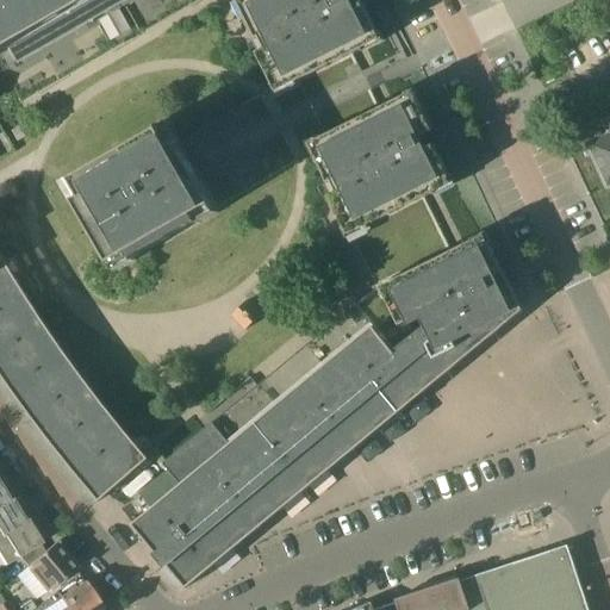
[(349,236),(349,235),(350,236),(350,237),(375,288),(257,385),(257,386),(212,423),(163,464),(168,470),(182,486),(154,510),(135,526),(187,589),(523,311),(510,285),(511,285),(518,281),(514,272),(514,271),(505,274),(490,243),(485,235),(466,246),(452,251),(424,198),(434,193),(453,184),(449,175),(439,153),(434,144),(435,144),(443,139),(439,130),(437,129),(434,131),(423,111),(414,92),(406,95),(380,109),(372,91),(372,89),(362,73),(362,72),(354,54),(362,50),(381,39),(378,32),(366,10),(362,1),(363,0),(0,0),(0,64),(22,103),(199,0),(231,0),(259,53),(257,54),(273,85),(271,86),(272,87),(180,139),(179,139),(178,141),(169,125),(161,130),(75,179),(67,184),(78,201),(117,269),(135,259),(199,222),(218,211),(218,210),(310,156),(330,195),(329,197),(344,228),(349,236)]
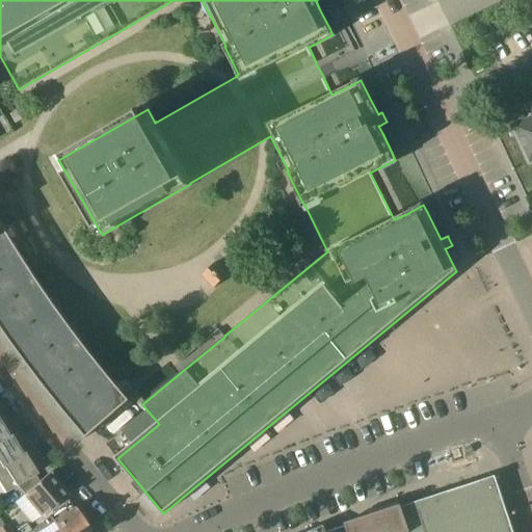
[(531,105),(528,107),(531,115),(531,116),(513,126),(531,163),(531,162),(531,105)]
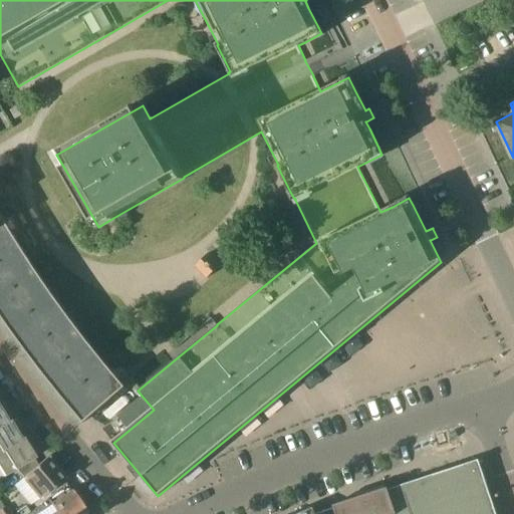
[(63,397),(84,423),(125,387),(114,373),(93,348),(74,323),(55,297),(37,271),(17,240),(0,212),(0,312),(20,341),(42,370),(63,397)]
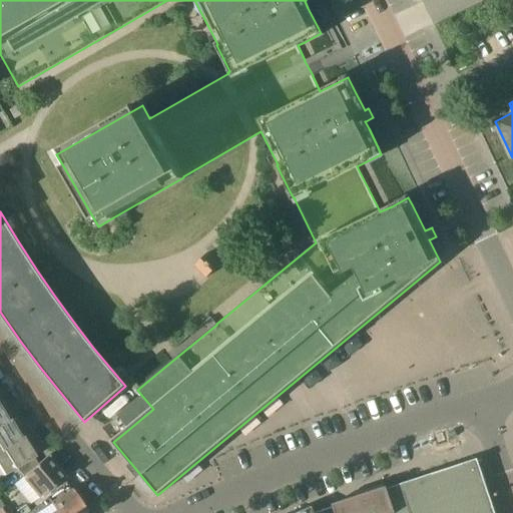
[(8,412),(1,400),(0,400),(0,426),(9,421),(5,415),(8,412)]
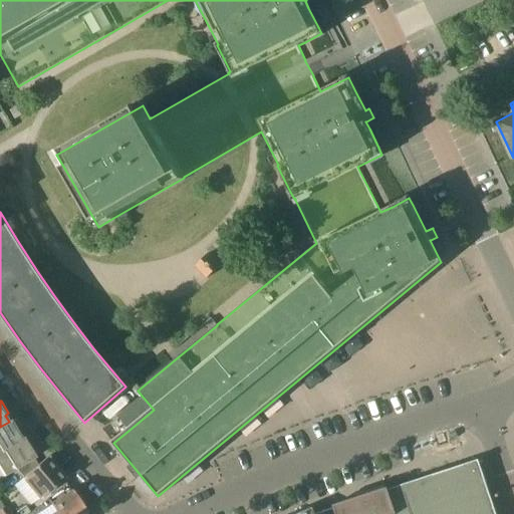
[(21,431),(14,419),(9,422),(0,427),(0,453),(22,439),(18,433),(21,431)]
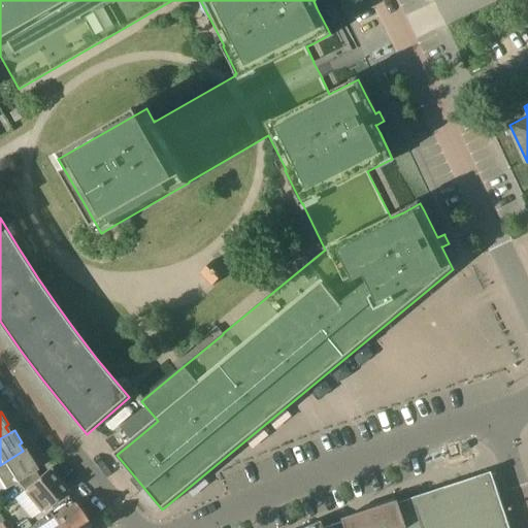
[(0,481),(5,490),(34,470),(36,469),(32,462),(35,460),(28,448),(23,451),(0,465),(0,481)]
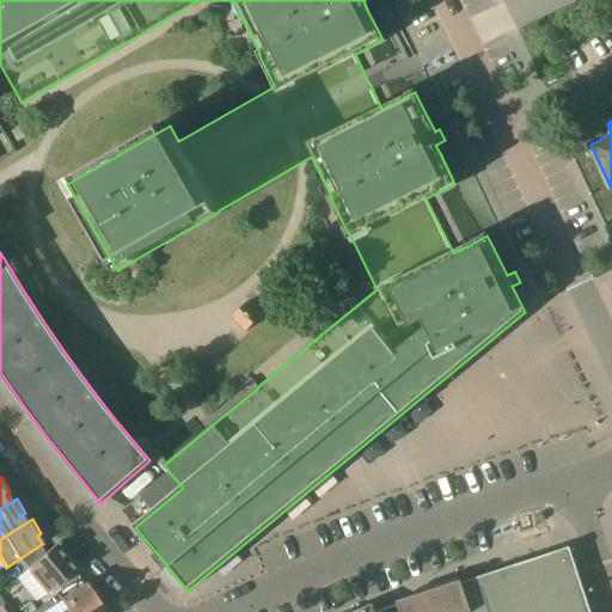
[(46,593),(77,571),(79,569),(57,544),(29,568),(30,568),(29,569),(46,593)]
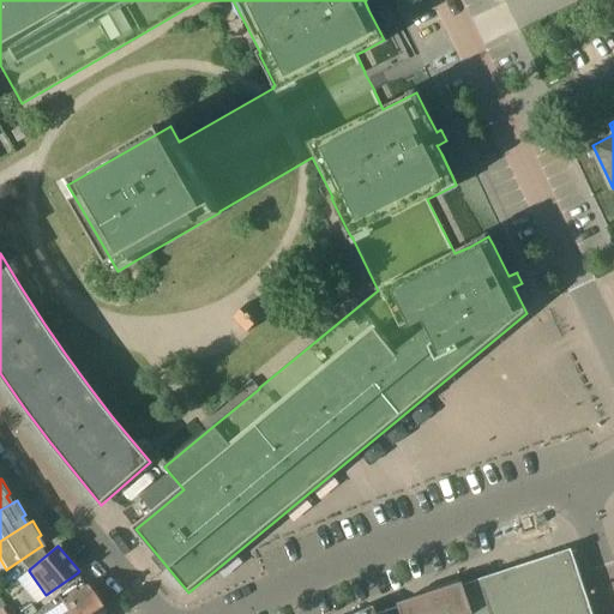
[(427,597),(402,606),(404,613),(594,613),(572,549),(462,585),(427,597)]
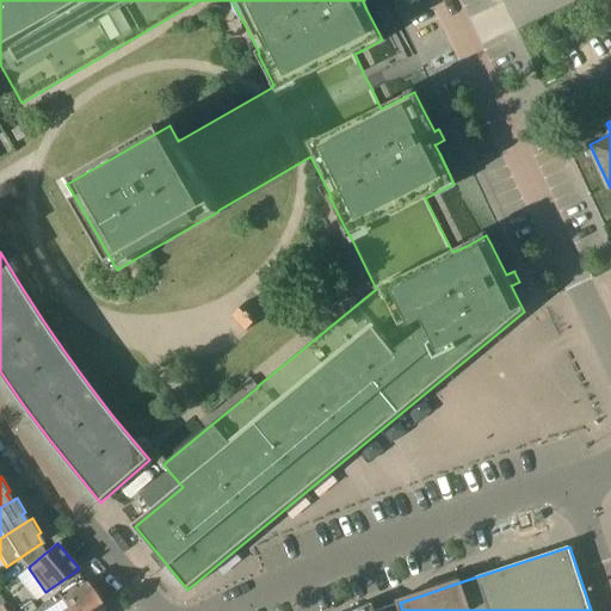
[(56,593),(68,610),(104,610),(86,584),(85,584),(79,574),(56,593)]
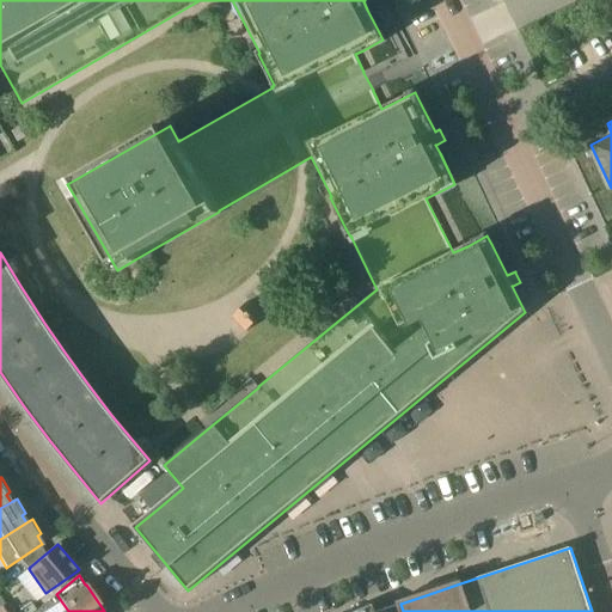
[(68,611),(56,594),(35,611),(68,611)]
